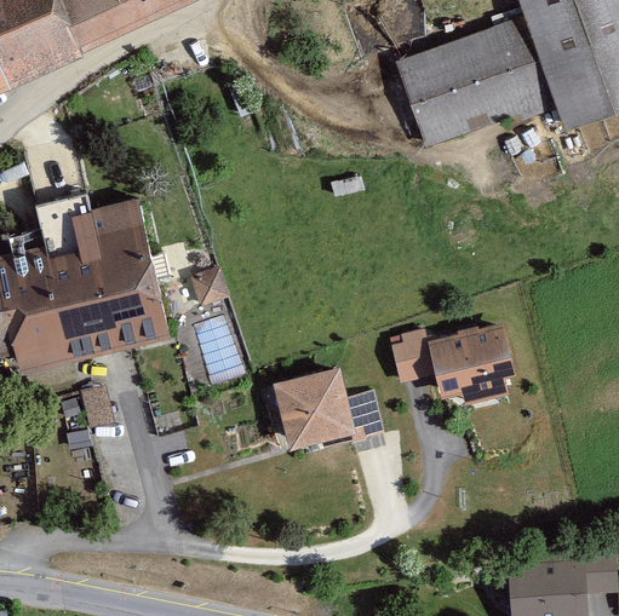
[(0,87),(195,0),(0,0),(0,87)]
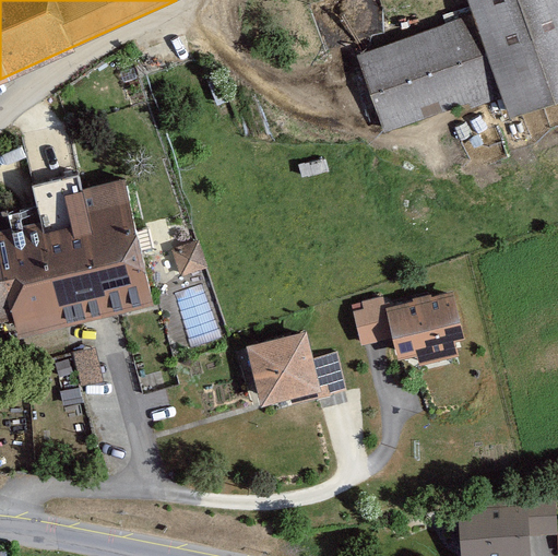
[(557,99),(557,0),(467,0),(474,15),(357,55),(384,134),(466,105),(470,111),(502,101),(509,118),(557,99)]
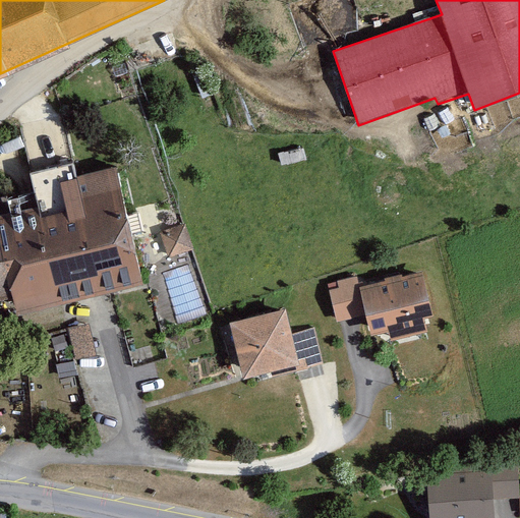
[(37,205),(0,213),(0,297),(12,295),(16,313),(142,281),(116,167),(76,175),(72,160),(29,171),(37,205)]
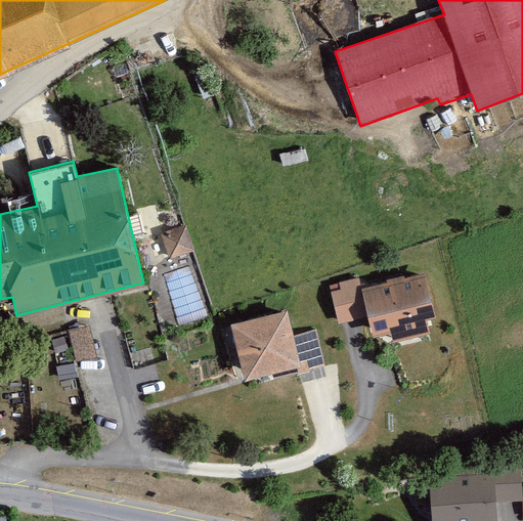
[(168,258),(193,251),(186,224),(161,231),(168,258)]
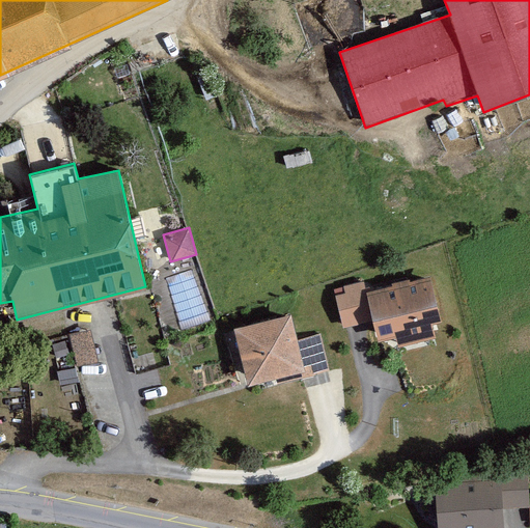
[(441,322),(430,278),(410,282),(409,279),(391,284),(392,286),(365,293),(362,283),(343,287),(344,294),(335,297),(342,330),(373,323),(378,342),(395,338),(398,348),(436,339),(433,324),(441,322)]
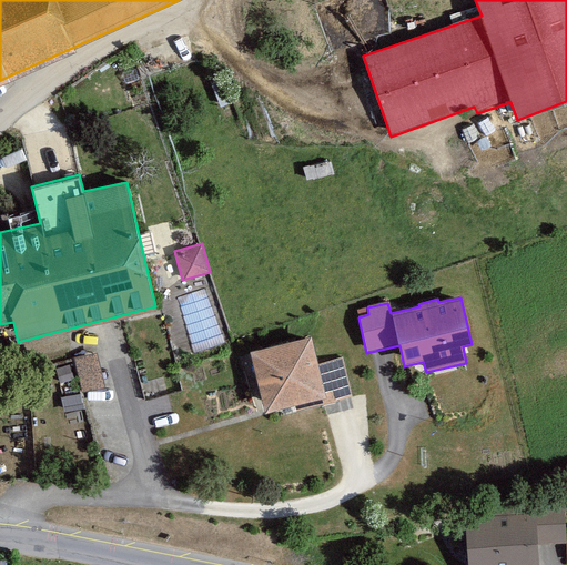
[(311,334),(249,349),(265,411),(294,404),(296,411),(351,396),(342,359),(317,364),(311,334)]
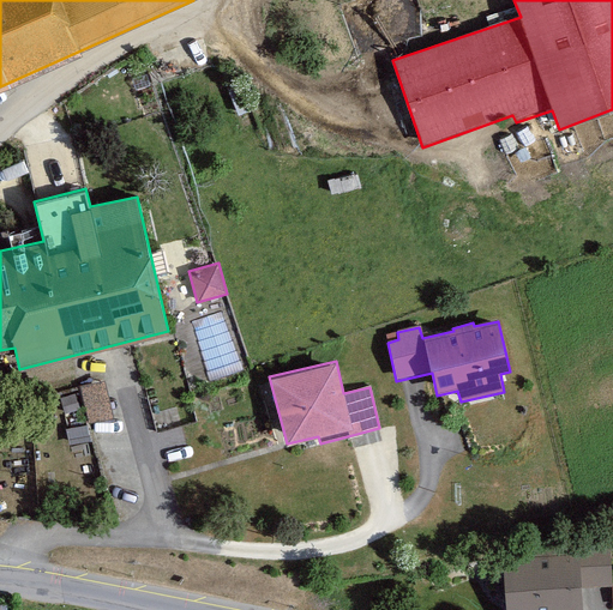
[(79,384),(86,423),(118,417),(109,378),(79,384)]
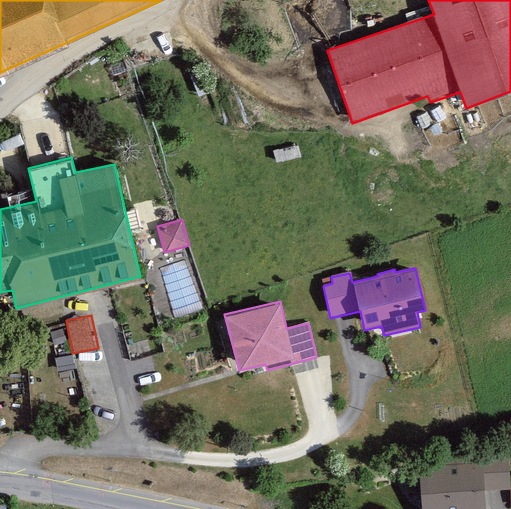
[(475,457),(418,462),(422,508),(485,508),(484,491),(509,489),(508,453),(475,455),(475,457)]
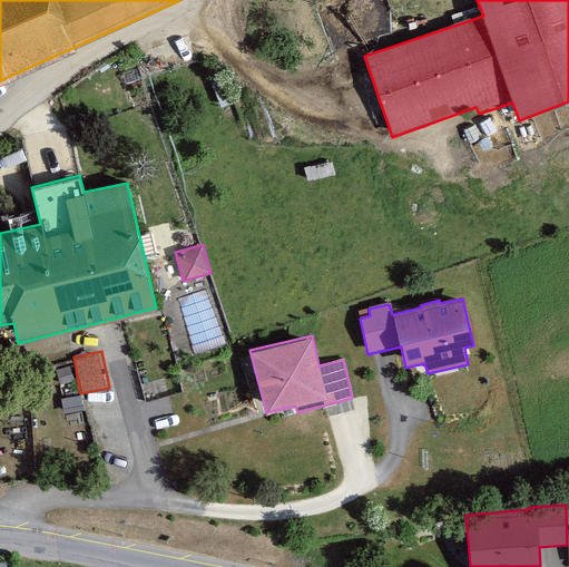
All buildings are outlined.
